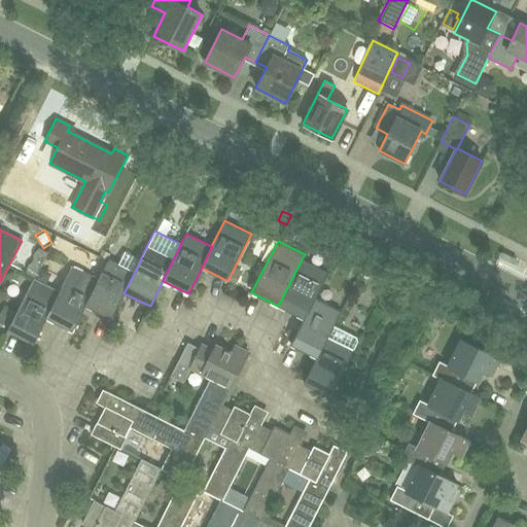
[(48,253),(39,248),(36,251),(34,254),(34,258),(32,262),(29,265),(27,269),(27,272),(36,277),(48,253)]
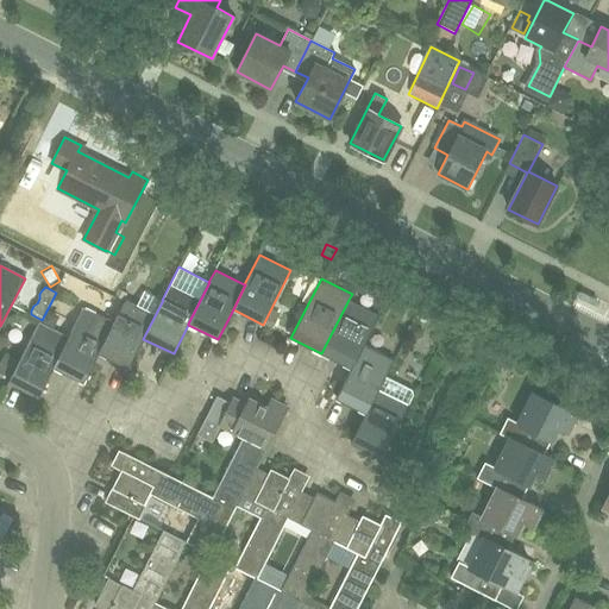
[(143,339),(163,300),(162,300),(144,290),(137,305),(125,299),(113,322),(114,322),(98,353),(99,355),(129,369),(143,339)]
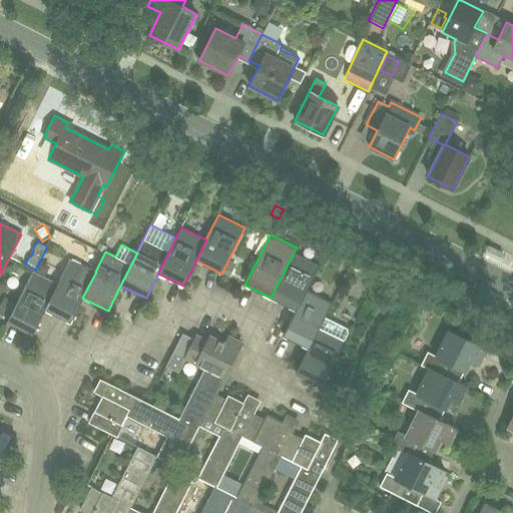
[(307,291),(319,266),(294,252),(271,298),(295,311),(296,311),(306,290),(307,291)]
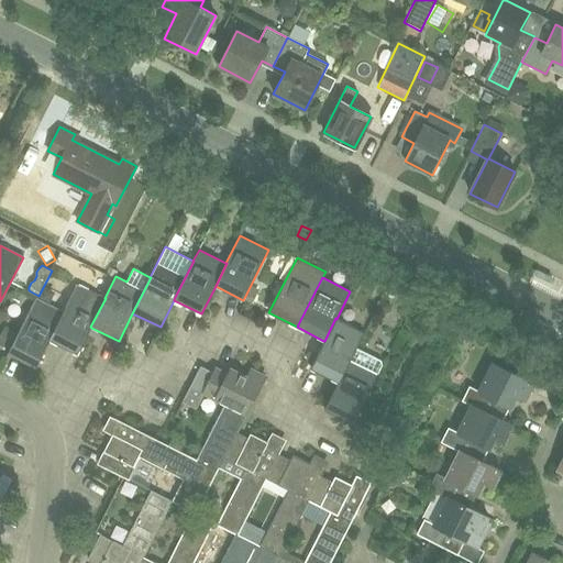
[(106,298),(105,298),(77,285),(64,311),(50,341),(51,341),(77,354),(91,328),(90,327),(106,298)]
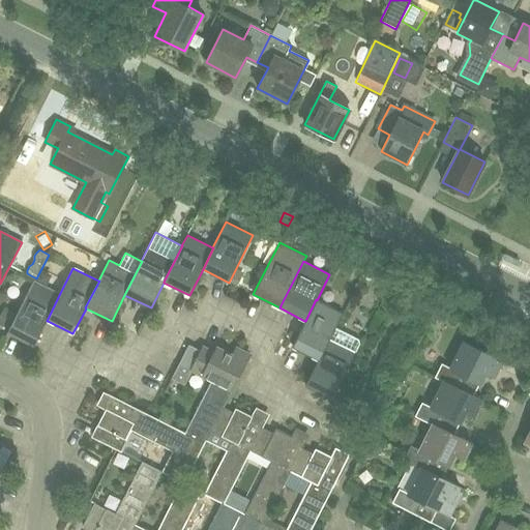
[(47,321),(60,293),(33,281),(7,332),(34,347),(48,321),(47,321)]
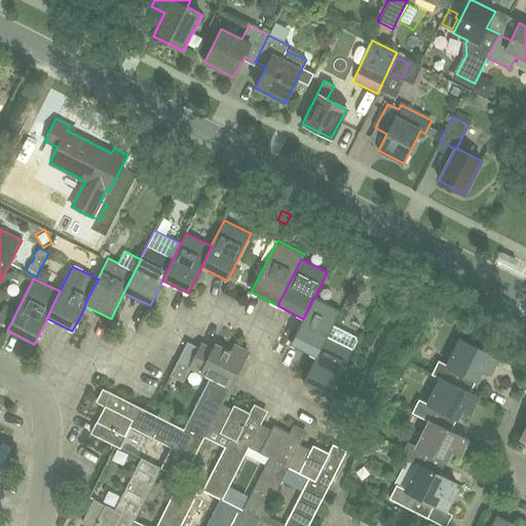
[(328,304),(314,298),(313,297),(303,318),(302,318),(290,343),(315,357),(332,325),(333,326),(340,310),(328,304)]
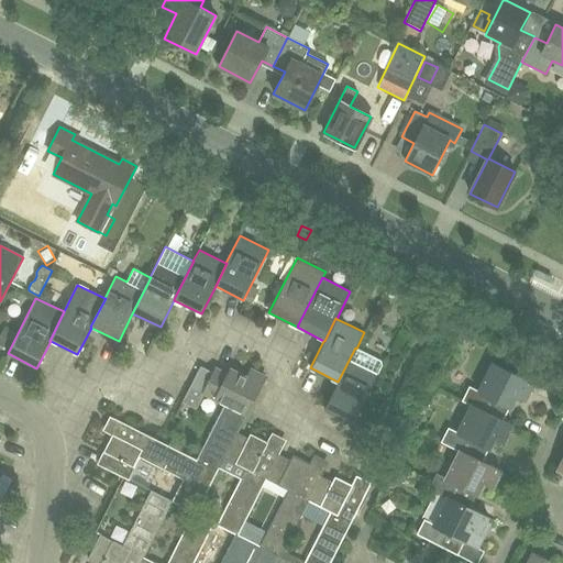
[(0,344),(8,350),(15,334),(4,328),(0,335),(0,344)]
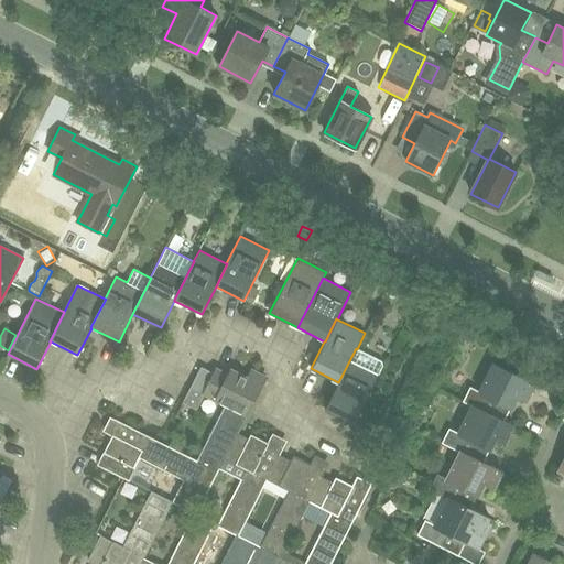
[(353,424),(378,375),(382,365),(380,360),(357,349),(356,348),(338,382),(324,410),(353,424)]
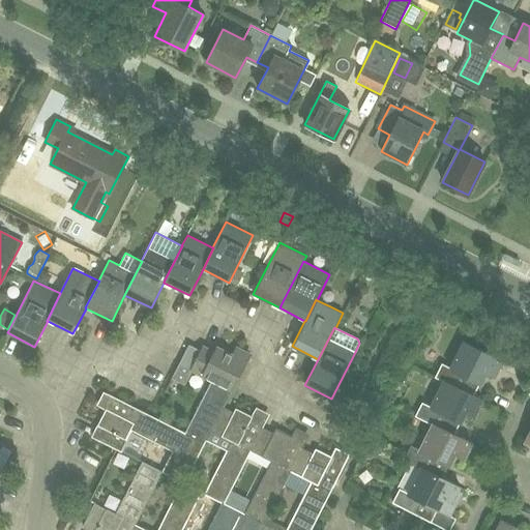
[(486,372),(494,377),(502,360),(480,350),(483,344),(459,332),(448,355),(454,358),(450,367),(441,363),(435,377),(443,381),(473,395),(486,372)]
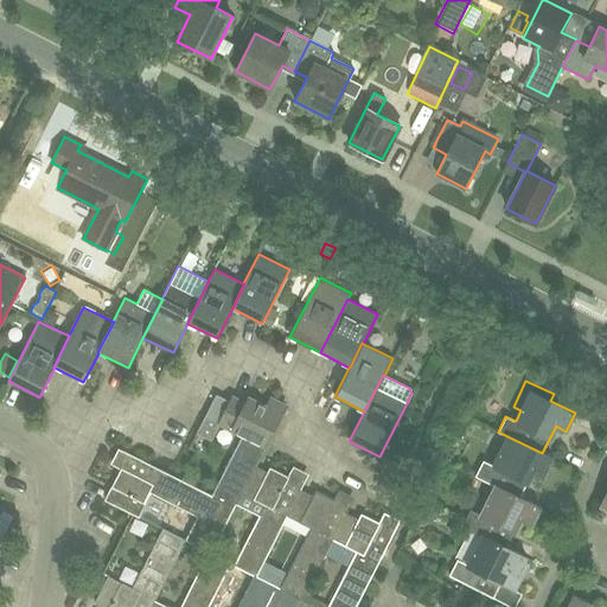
[(241,492),(254,465),(254,466),(259,457),(283,408),(276,404),(272,401),(268,400),(266,406),(247,396),(244,403),(231,396),(229,401),(218,422),(205,415),(197,432),(210,439),(219,423),(242,434),(211,494),(211,496),(234,508),(241,493),(241,492)]
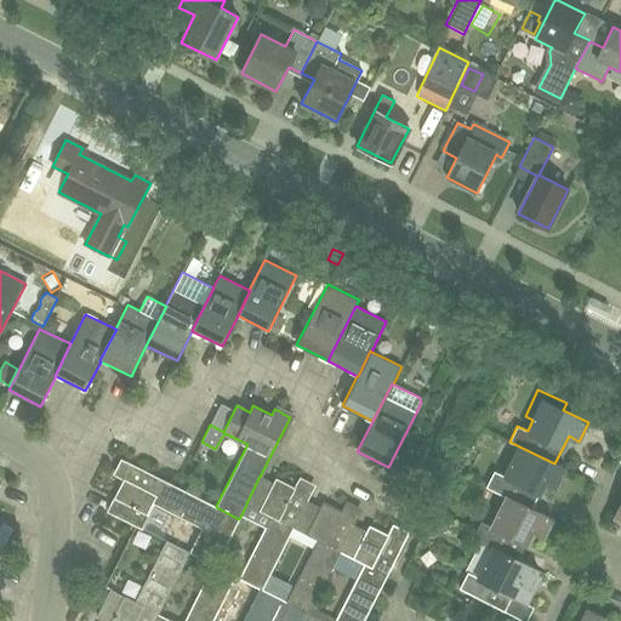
[(556,486),(565,468),(554,463),(519,446),(503,477),(494,472),(485,488),(506,497),(531,510),(533,508),(546,482),(556,486)]
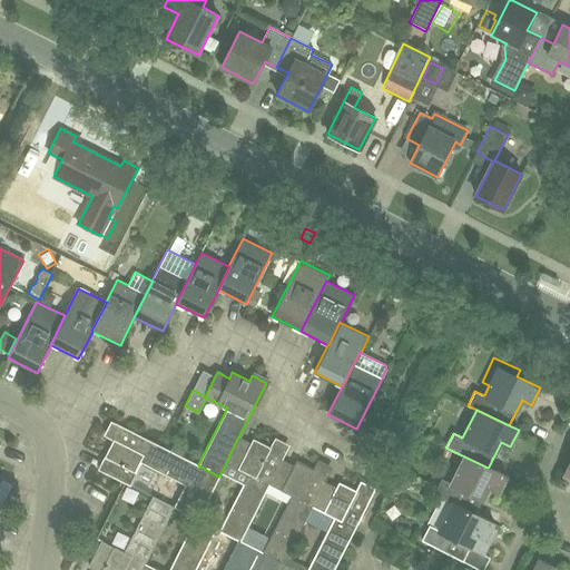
[(198,465),(198,464),(169,450),(115,422),(107,438),(112,440),(104,457),(105,458),(111,461),(105,473),(124,483),(128,485),(128,484),(130,485),(141,462),(187,485),(176,508),(189,516),(195,518),(196,518),(198,519),(219,477),(198,465)]
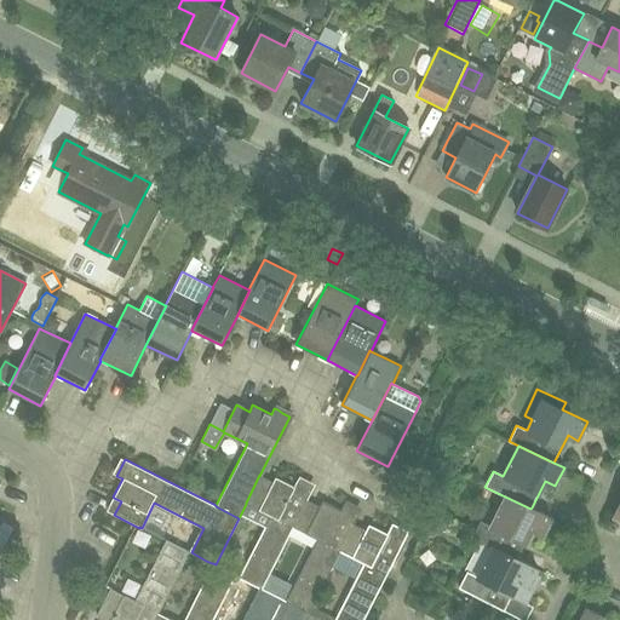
[(262,589),(292,527),(306,499),(313,488),(296,480),(293,486),(275,476),(273,482),(259,476),(259,475),(246,503),(246,504),(270,516),(237,578),(258,589),(259,587),(262,589)]
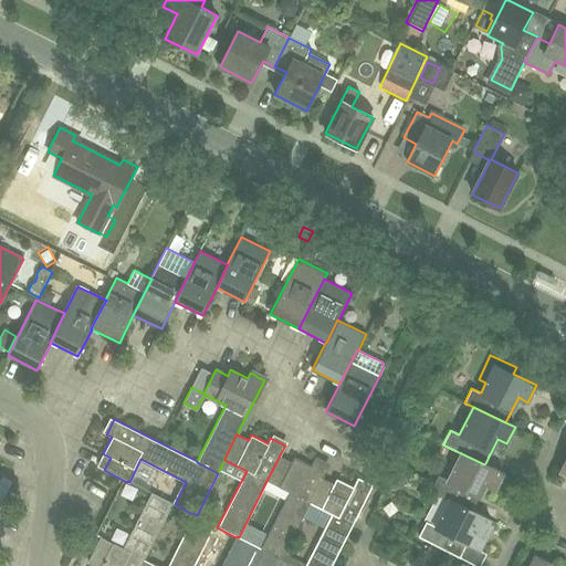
[(495,490),(503,473),(485,463),(484,464),(461,453),(448,481),(438,475),(431,491),(449,500),(449,499),(472,511),(473,511),(485,485),(495,490)]
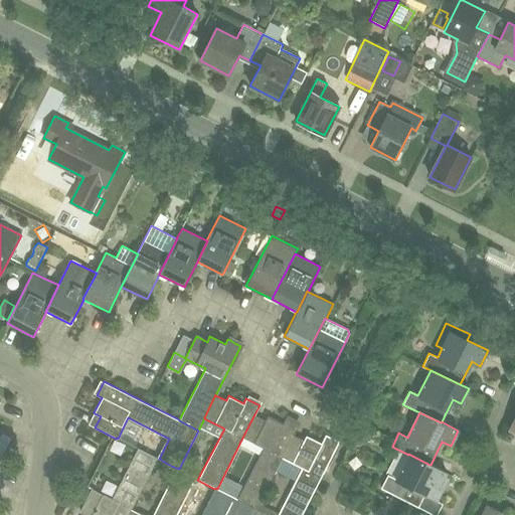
[(256,508),(282,458),(282,457),(293,435),(294,435),(298,425),(285,418),(283,423),(268,415),(265,419),(254,414),(242,438),(263,448),(236,500),(253,508),(255,509),(256,508)]
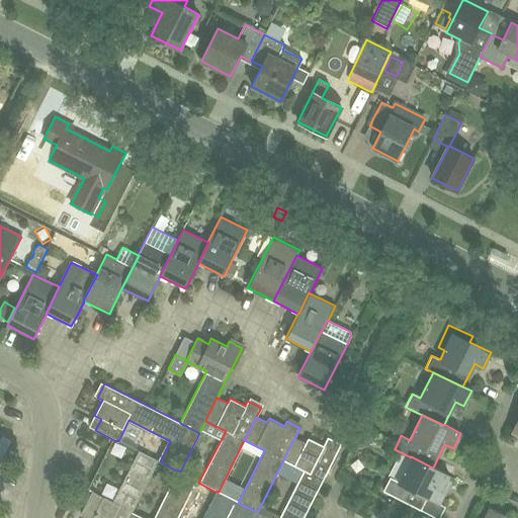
[(303,517),(322,483),(323,480),(339,447),(326,440),(323,445),(308,437),(306,442),(295,437),(294,437),(283,459),(283,460),(304,470),(278,517),(303,517)]
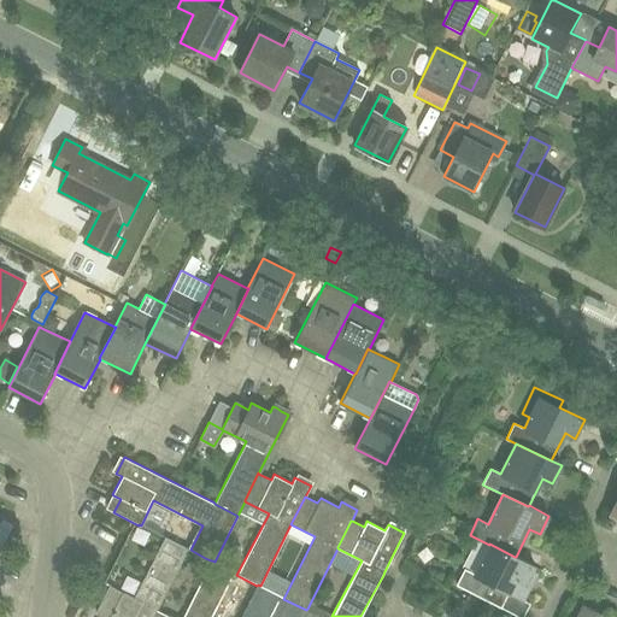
[(157,610),(188,548),(165,536),(134,598),(110,585),(97,612),(105,616),(152,616),(157,609),(157,610)]
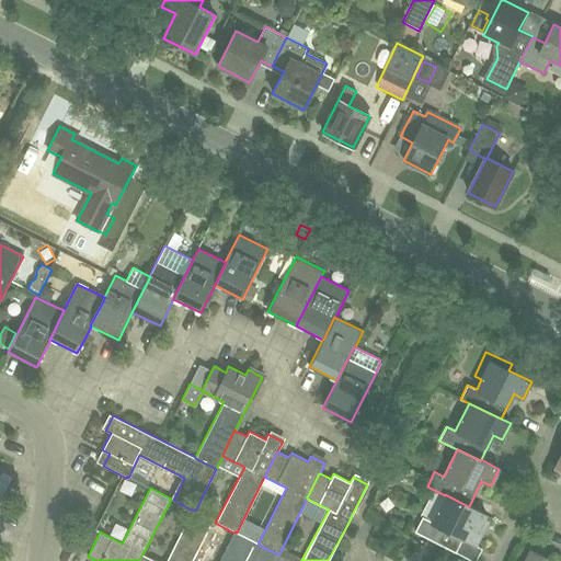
[(471,545),(487,515),(469,506),(468,506),(445,494),(445,495),(432,522),(422,517),(414,533),(456,552),(462,540),(471,545)]
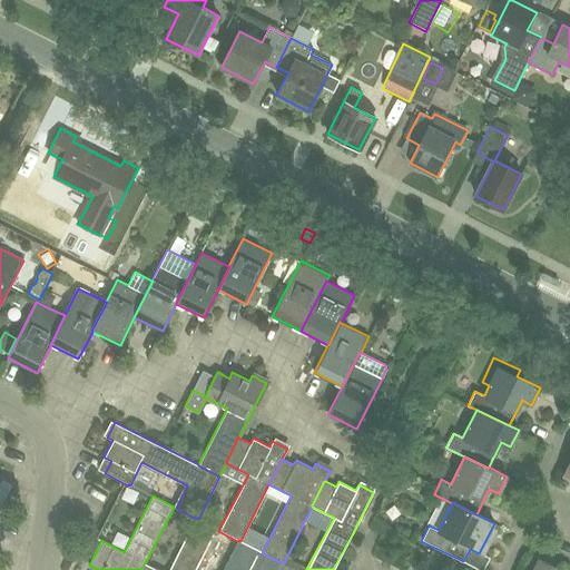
[(195,569),(216,529),(217,528),(198,519),(196,518),(195,518),(168,569),(159,569),(145,563),(145,562),(140,569),(195,569)]
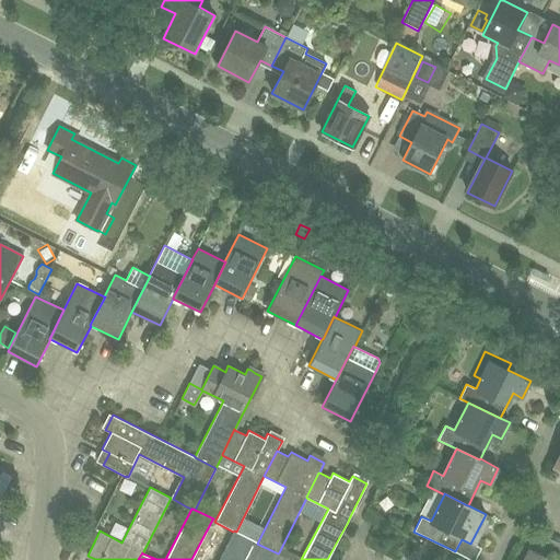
[(244,559),(255,541),(255,540),(236,532),(234,531),(233,532),(218,559),(244,559)]
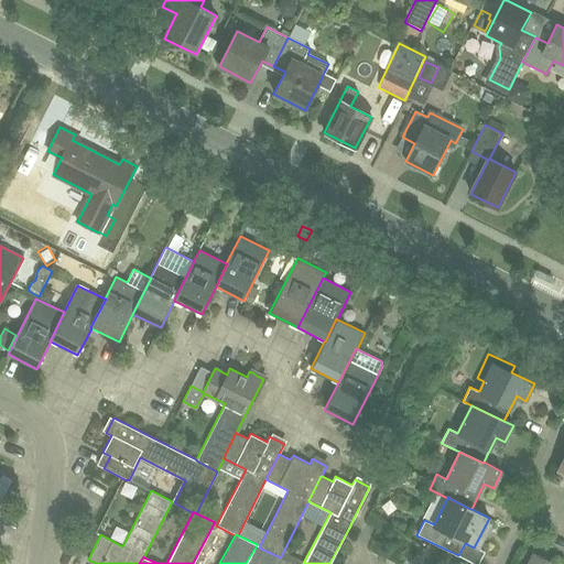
[(548,563),(550,562),(532,553),(527,563),(548,563)]
